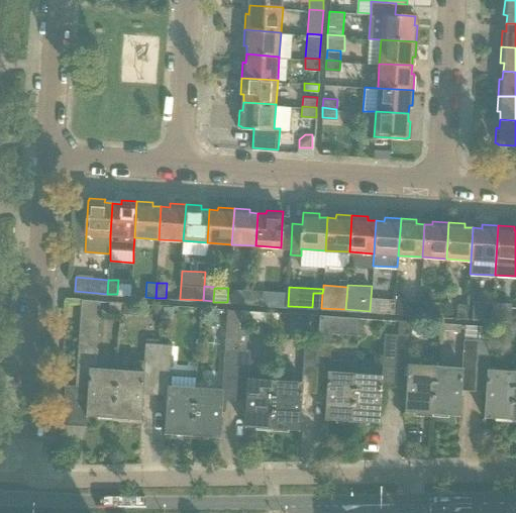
[(242,289),(242,303),(251,303),(252,289),(245,289),(242,289)]
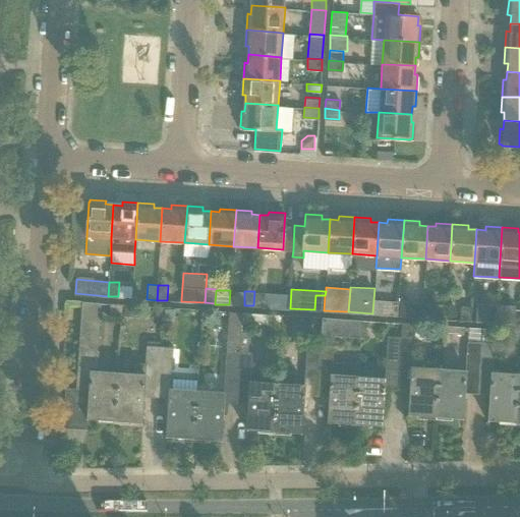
[(254,291),(253,305),(264,306),(265,292),(254,291)]
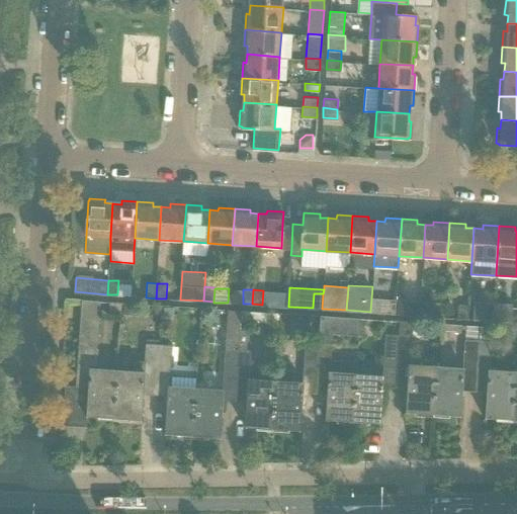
[(314,293),(313,308),(322,309),(323,294),(314,293)]
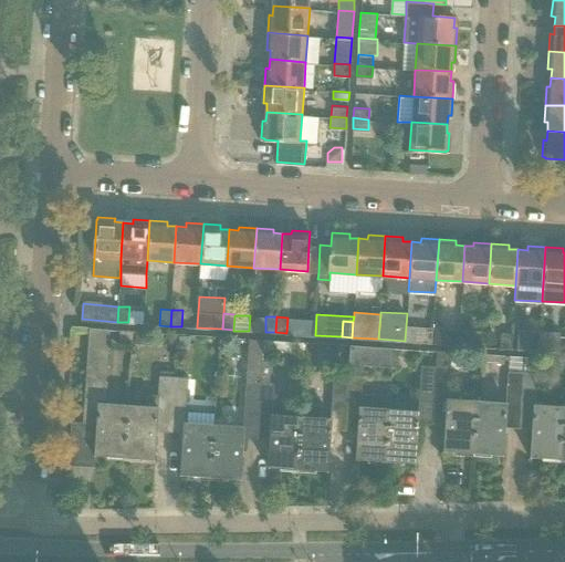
[(83,420),(82,432),(95,433),(94,455),(95,455),(95,450),(126,453),(128,405),(105,404),(107,384),(111,329),(90,326),(83,420)]
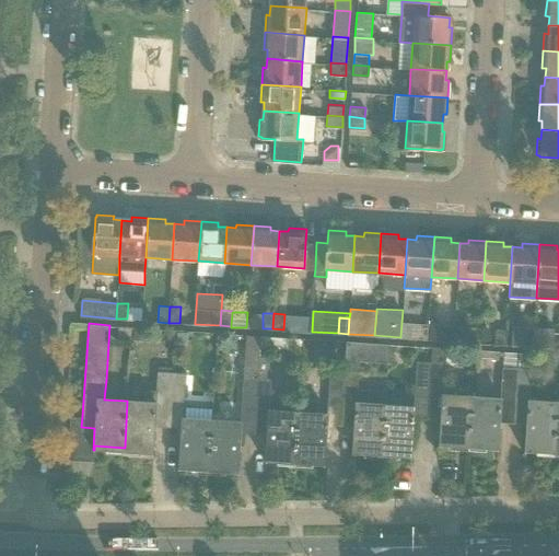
[(402,323),(400,336),(411,337),(412,323),(402,323)]
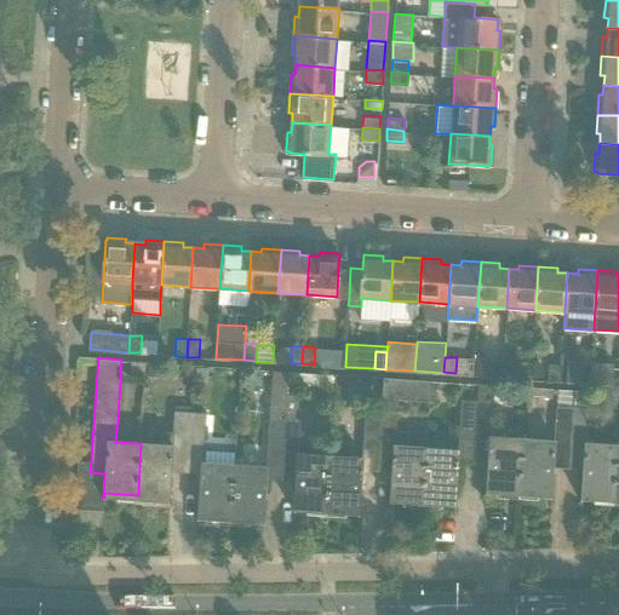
[(475,358),(457,357),(456,373),(474,374),(475,358)]
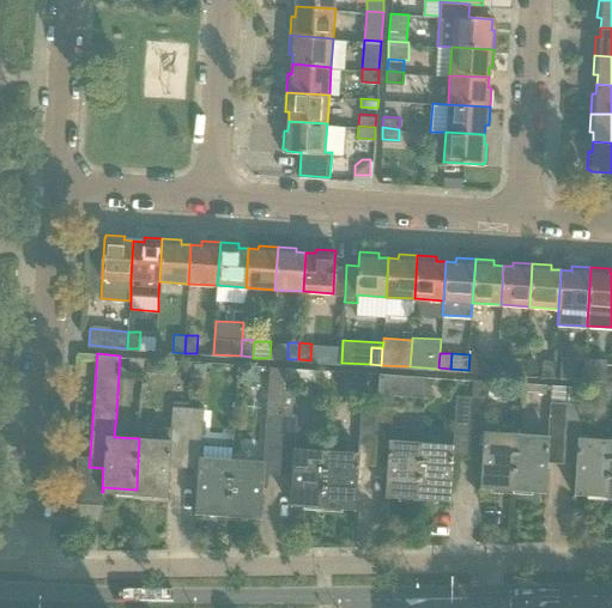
[(470,354),(468,370),(496,372),(497,357),(470,354)]
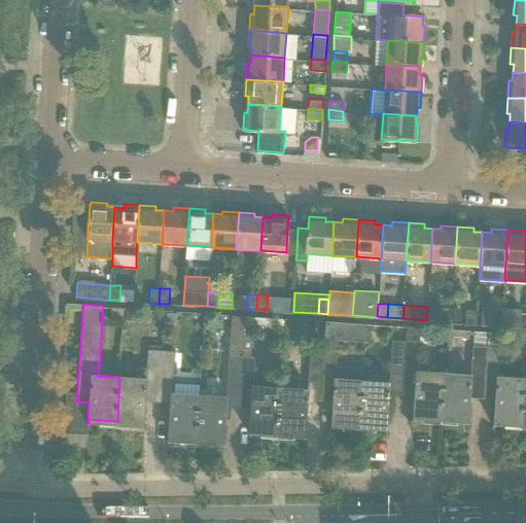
[(112,307),(111,323),(124,323),(125,310),(125,308),(125,307),(112,306),(112,307)]
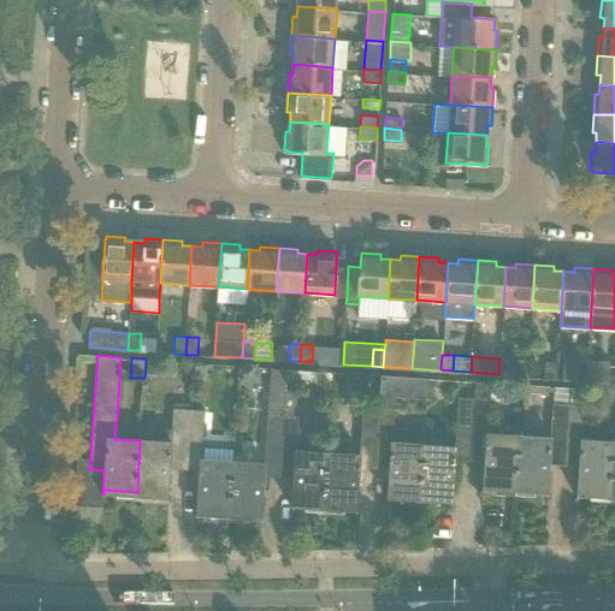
[(500,359),(498,374),(527,377),(528,360),(500,359)]
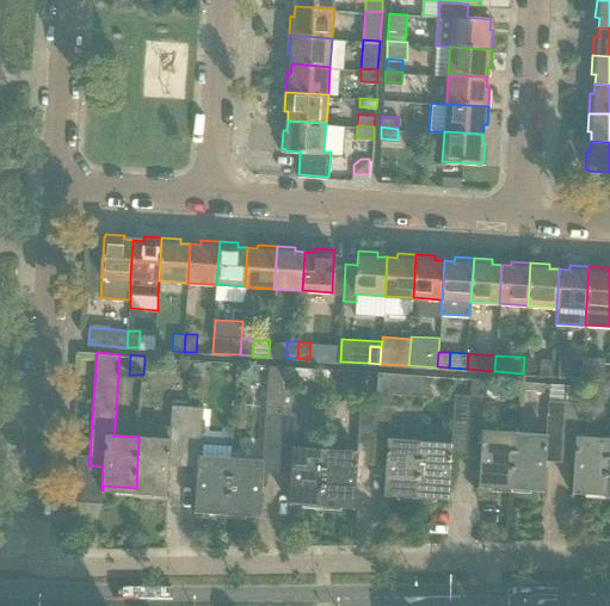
[(559,377),(581,378),(583,357),(560,356),(559,377)]
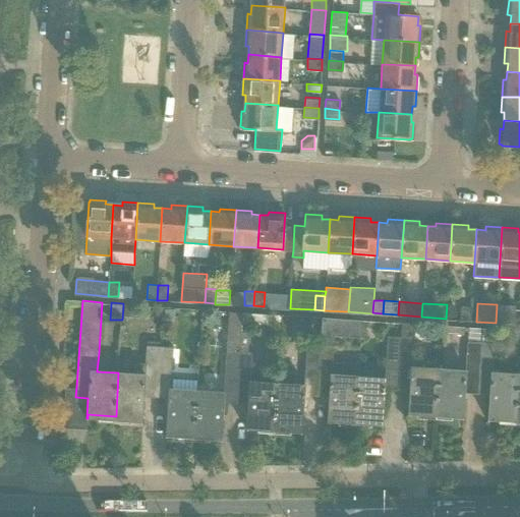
[(497,304),(496,323),(516,325),(517,306),(497,304)]
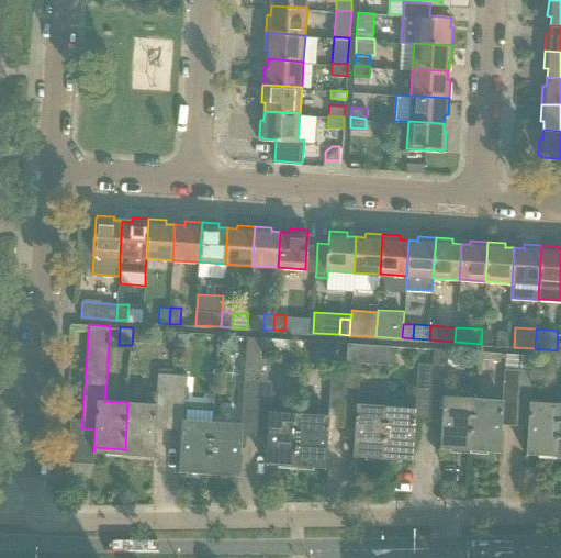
[(496,346),(507,346),(508,330),(496,330),(496,346)]
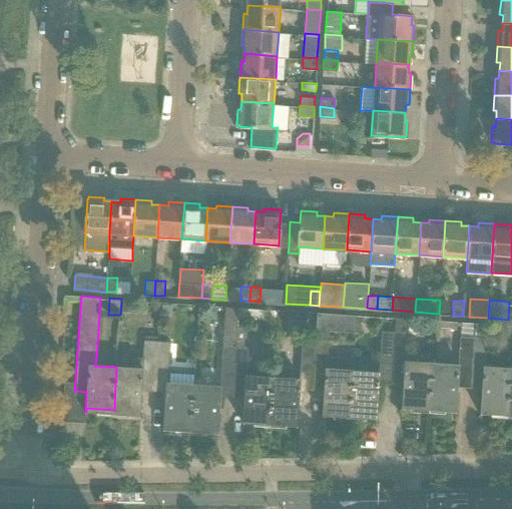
[(123,302),(122,311),(133,311),(134,303),(123,302)]
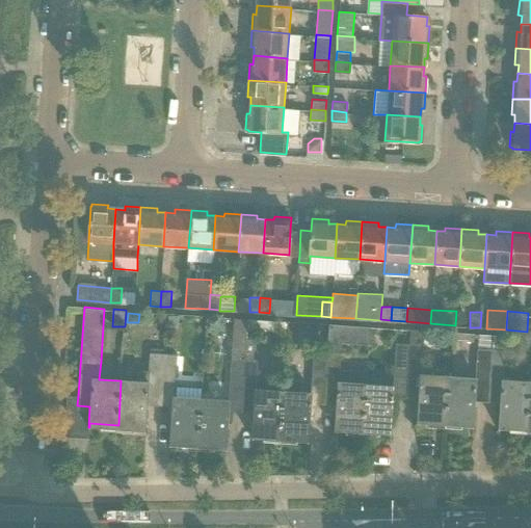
[(168,315),(168,325),(178,325),(179,316),(168,315)]
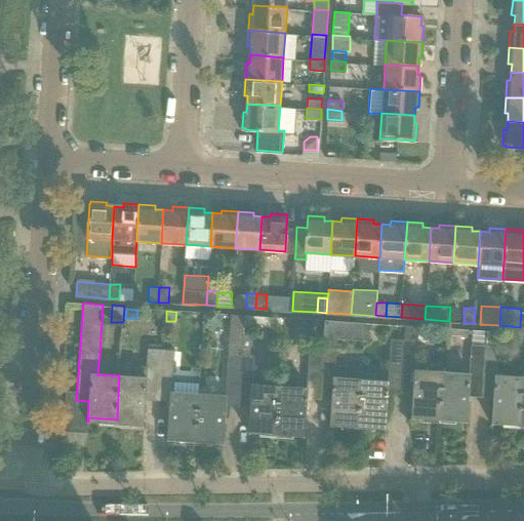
[(323,347),(320,393),(331,394),(329,425),(330,425),(331,422),(359,423),(361,379),(362,365),(334,364),(335,347),(336,336),(343,337),(364,338),(365,322),(325,320),(323,347)]
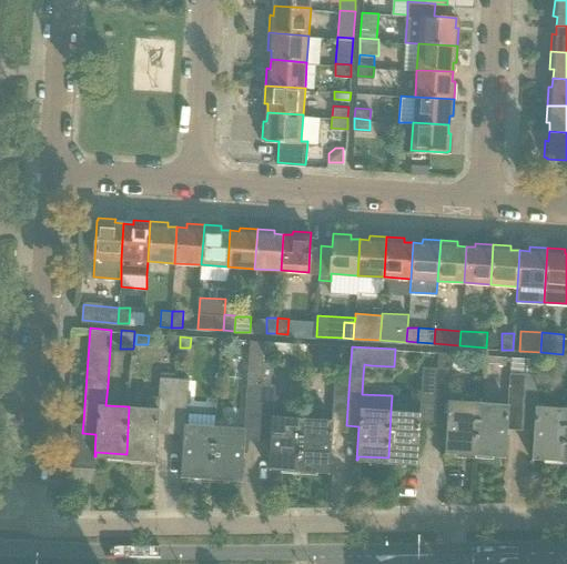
[(419,413),(391,411),(388,457),(416,460),(416,464),(417,464),(421,416),(434,418),(438,351),(437,366),(423,365),(419,413)]
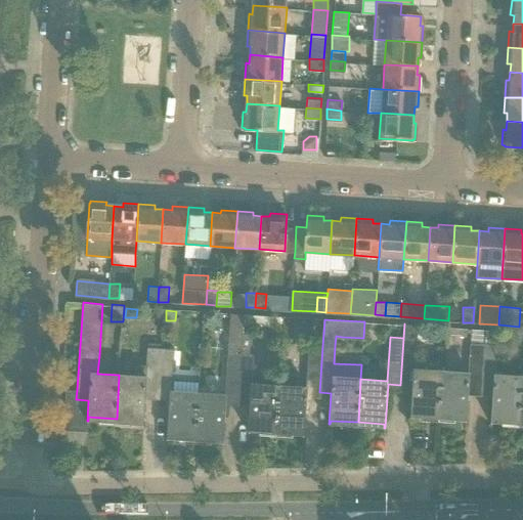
[(417,325),(404,323),(400,385),(412,386),(410,417),(411,417),(411,414),(439,415),(442,372),(413,370),(417,325)]
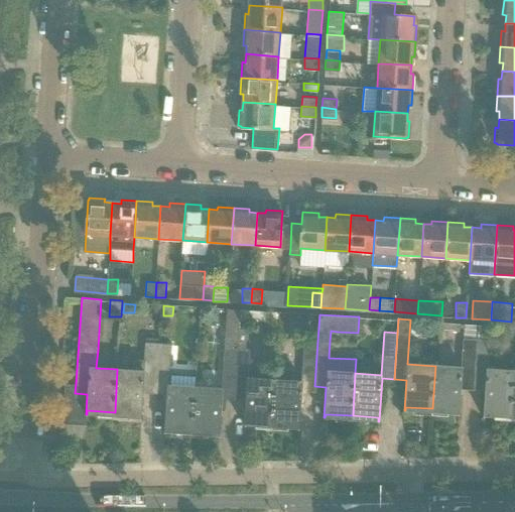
[(442,322),(441,330),(460,331),(460,323),(442,322)]
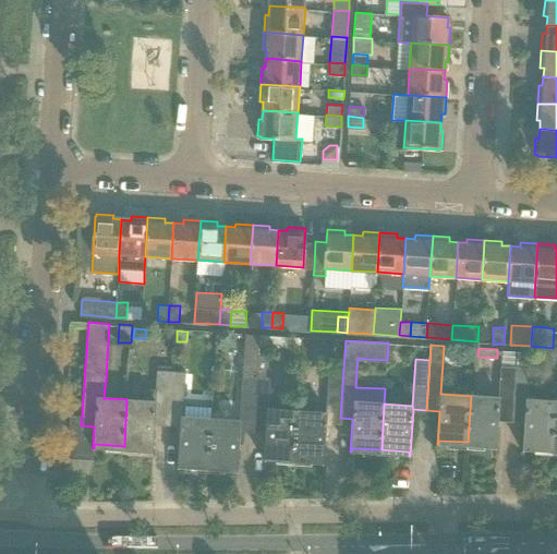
[(503,350),(501,365),(516,365),(517,351),(503,350)]
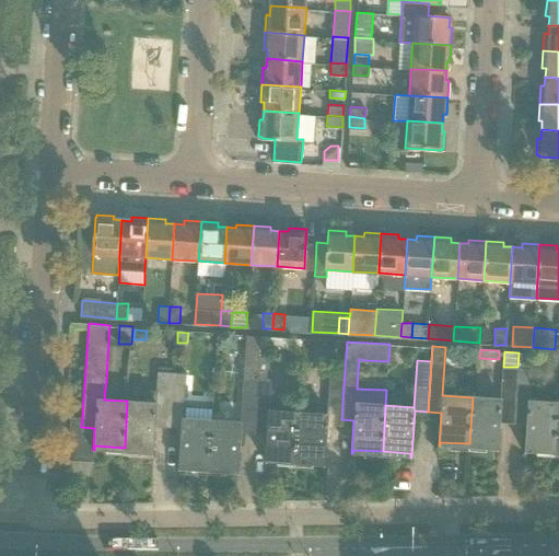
[(519,352),(517,367),(531,368),(532,354),(519,352)]
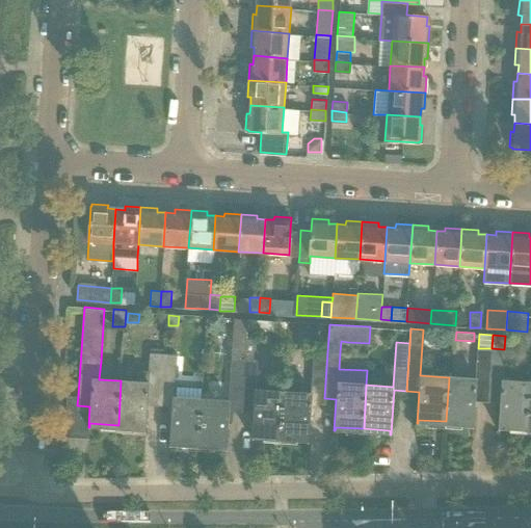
[(246,338),(245,358),(255,359),(255,350),(256,348),(256,339),(246,338)]
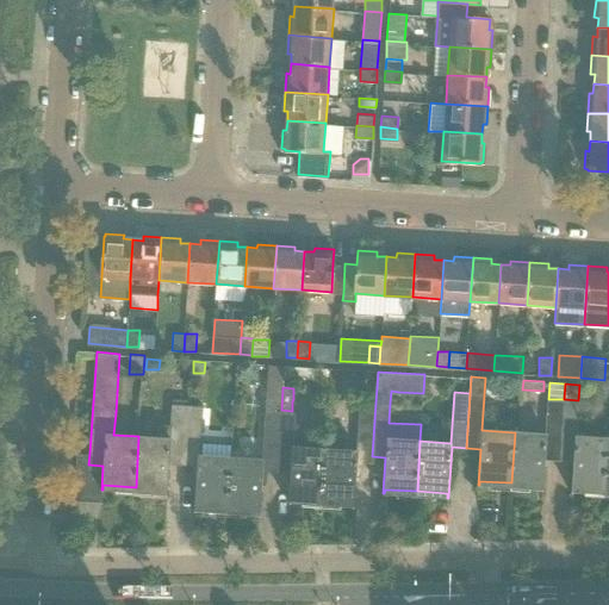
[(545,435),(515,432),(511,482),(542,485),(541,490),(542,490),(546,453),(560,454),(564,399),(548,399),(545,435)]
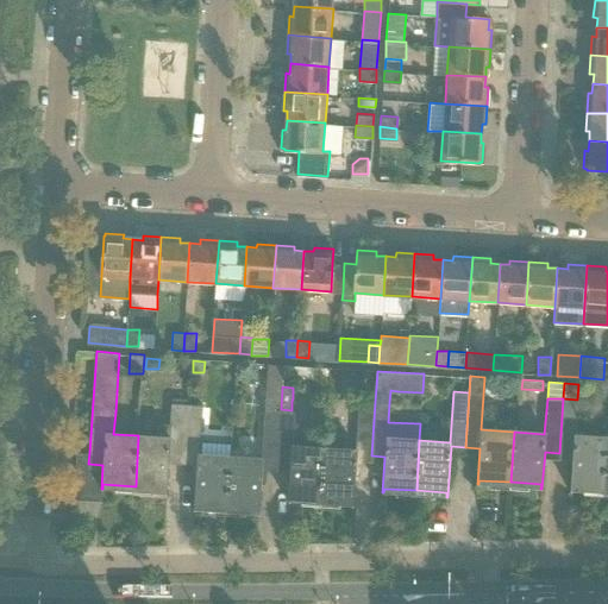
[(577,400),(563,398),(559,453),(574,454),(571,490),(572,491),(572,486),(603,489),(607,438),(575,435),(577,400)]
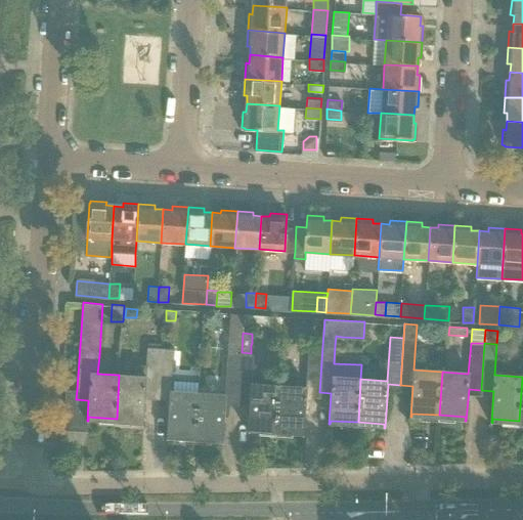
[(306,388),(279,386),(276,429),(303,431),(303,435),(304,436),(307,391),(319,392),(322,346),(309,345),(306,388)]
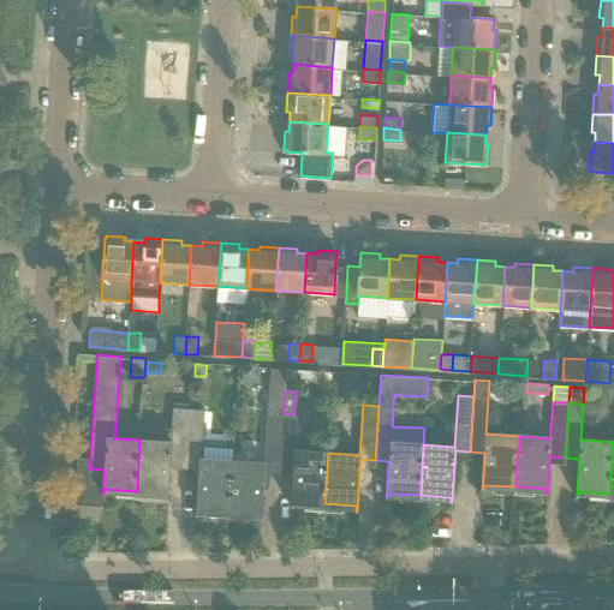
[(171,461),(186,461),(190,407),(173,406),(172,429),(160,428),(159,441),(139,440),(137,491),(167,494),(167,497),(171,461)]
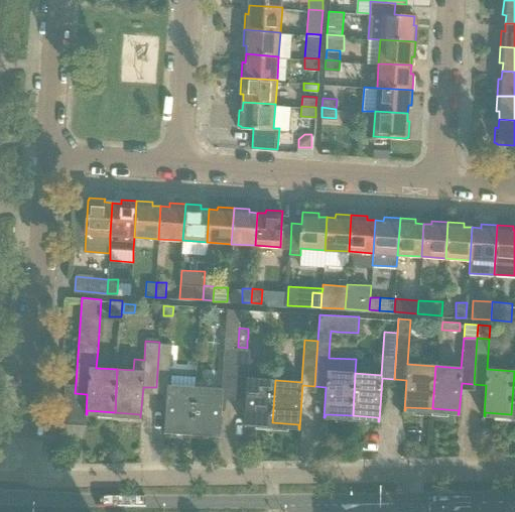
[(165,428),(192,430),(196,387),(167,385),(170,343),(159,342),(156,387),(166,388),(163,431),(165,431),(165,428)]
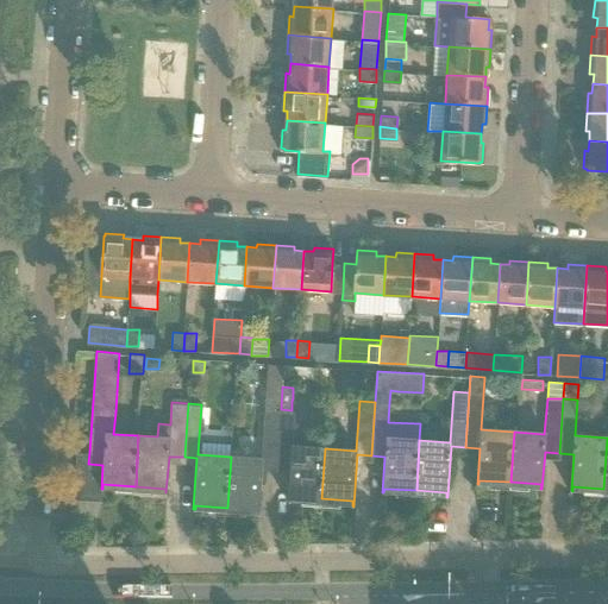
[(231,457),(227,508),(258,509),(258,514),(259,514),(263,463),(277,464),(281,409),(264,408),(261,459),(231,457)]
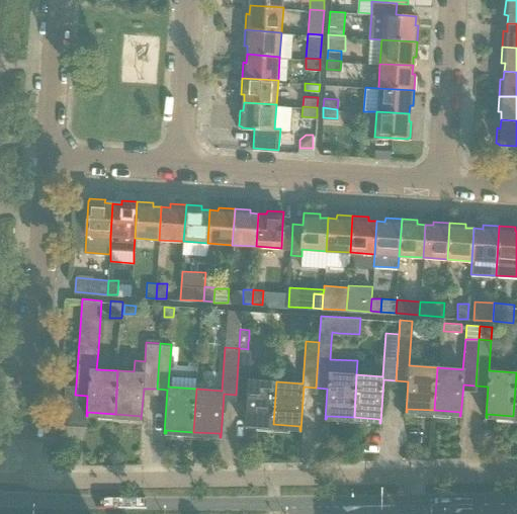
[(248,349),(239,348),(236,395),(247,396),(245,427),(247,427),(247,423),(273,424),(276,381),(249,379),(251,349),(248,349)]
